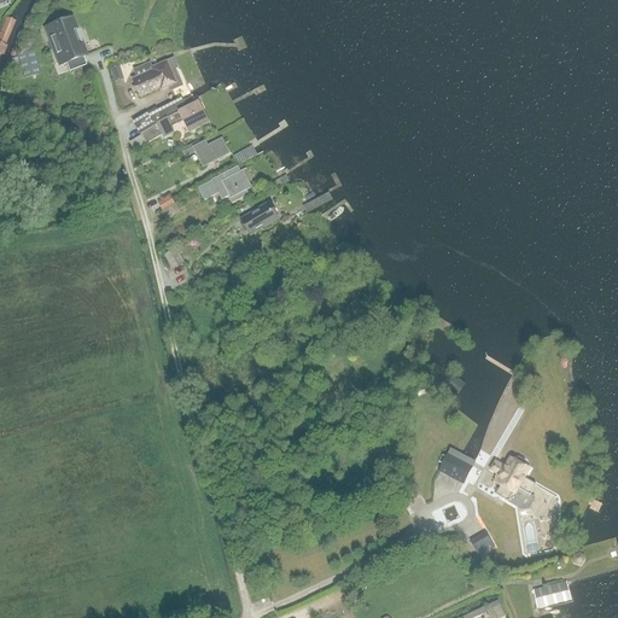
[(6,18),(0,31),(0,57),(1,54),(4,56),(7,46),(5,46),(16,22),(6,18)]
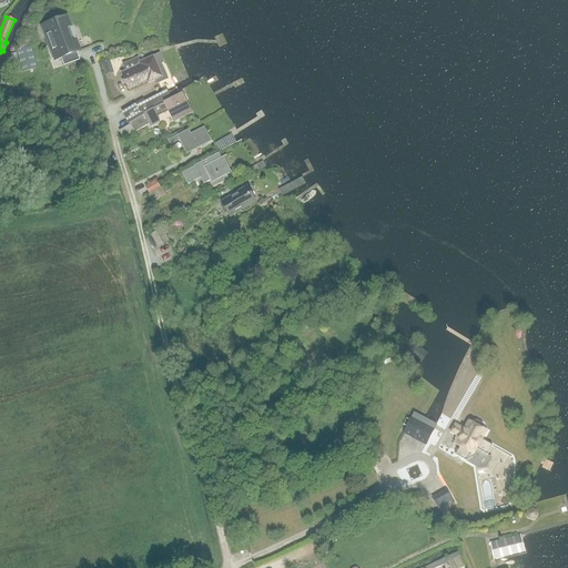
[(56,60),(60,59),(63,66),(79,60),(75,52),(79,51),(74,41),(73,41),(68,28),(69,27),(66,17),(42,26),(56,60)]
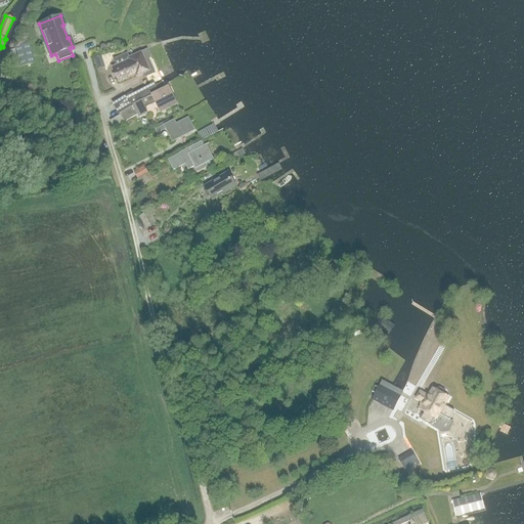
[(12,57),(15,68),(34,62),(28,45),(14,48),(16,56),(12,57)]
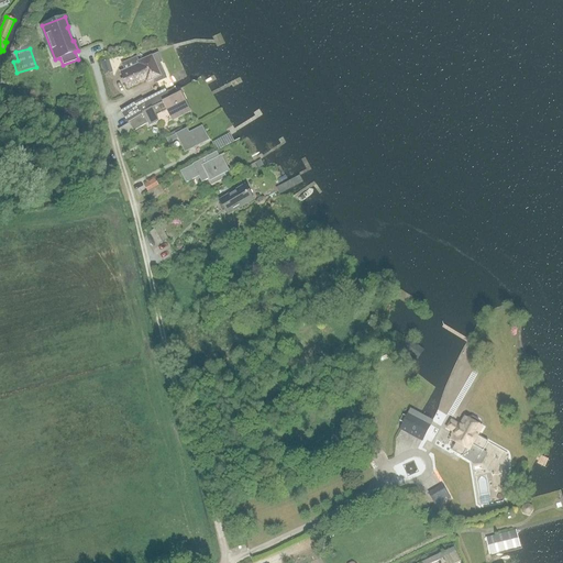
[(159,64),(163,63),(158,53),(139,62),(136,57),(121,64),(124,70),(120,73),(128,90),(145,83),(146,85),(154,80),(155,84),(167,79),(159,64)]
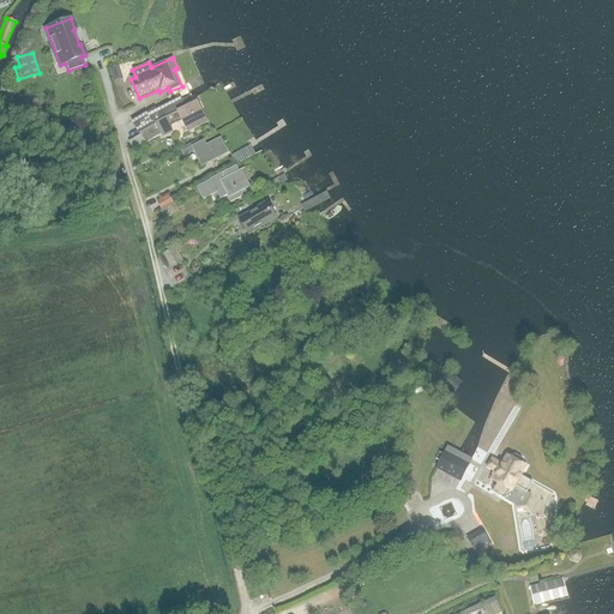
[(122,79),(119,66),(109,68),(113,82),(122,79)]
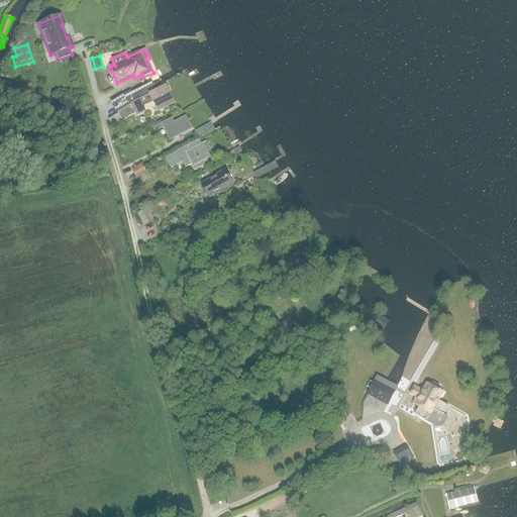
[(167,95),(170,93),(167,87),(158,91),(151,82),(131,93),(130,91),(111,102),(118,113),(118,112),(123,121),(136,113),(137,116),(145,112),(142,106),(153,101),(159,112),(172,105),(167,95)]
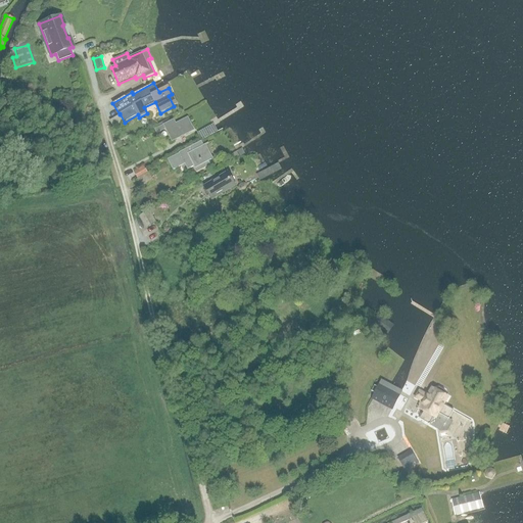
[(163,125),(154,130),(157,134),(165,130),(172,141),(188,133),(183,122),(177,125),(175,121),(164,126),(163,125)]
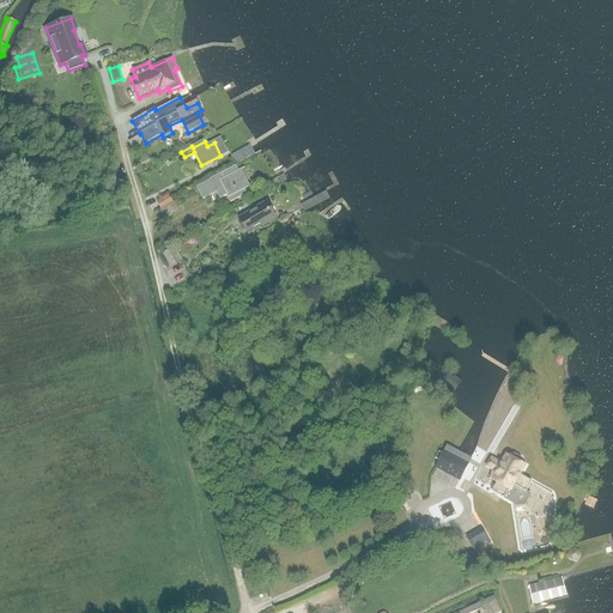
[(217,193),(220,200),(226,196),(230,204),(247,194),(244,190),(248,188),(236,165),(210,180),(211,181),(196,188),(204,200),(217,193)]
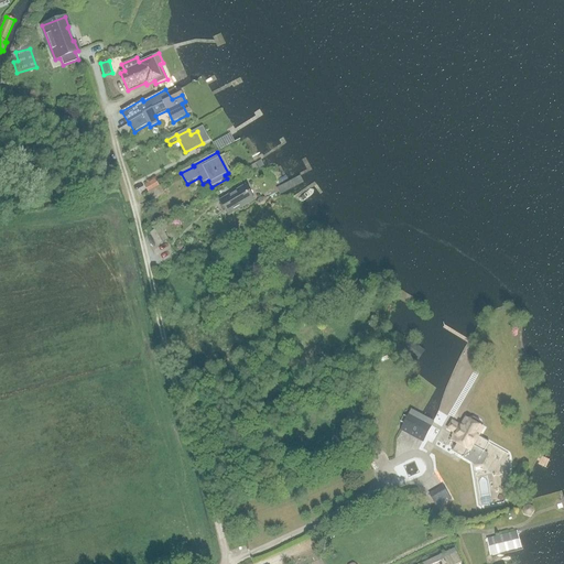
[(154,180),(144,186),(148,193),(159,186),(154,180)]
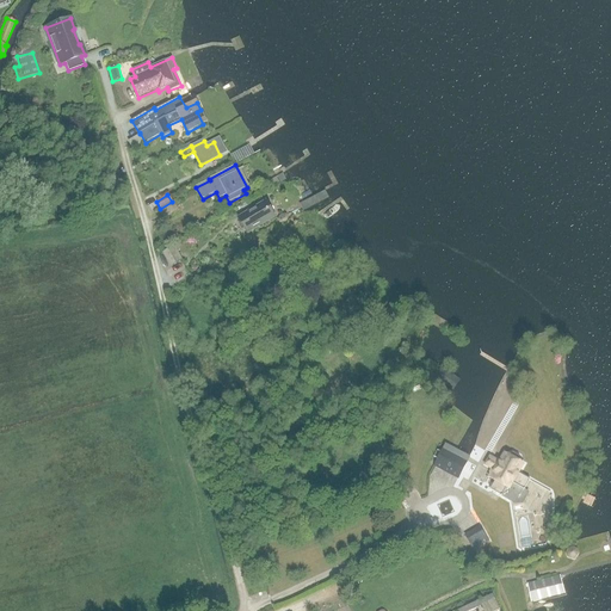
[(174,202),(159,210),(165,220),(180,210),(174,202)]
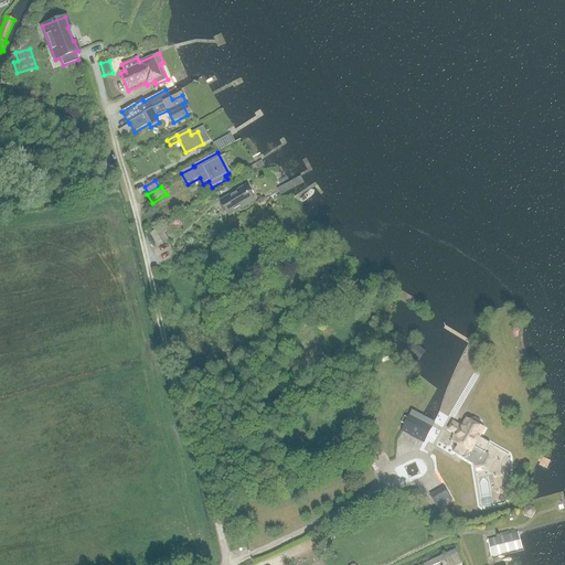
[(246,187),(221,203),(228,216),(255,200),(246,187)]
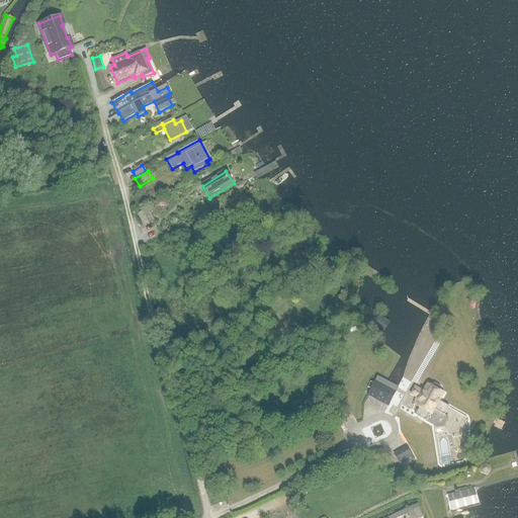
[(138,214),(145,227),(155,221),(148,208),(138,214)]
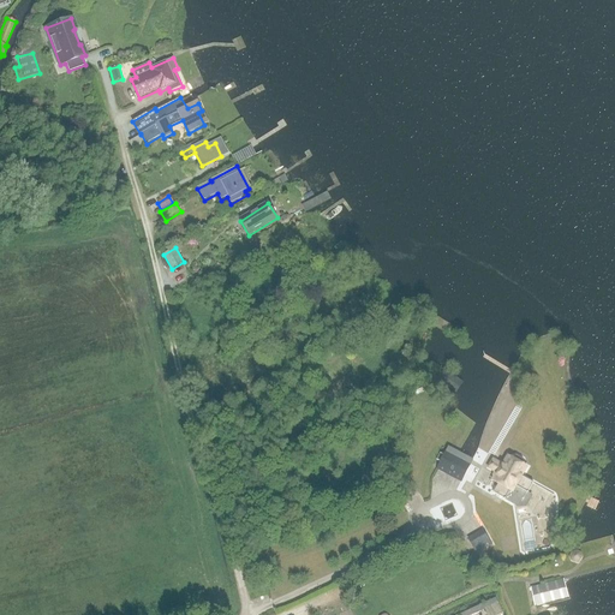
[(464,382),(445,369),(437,380),(455,393),(464,382)]
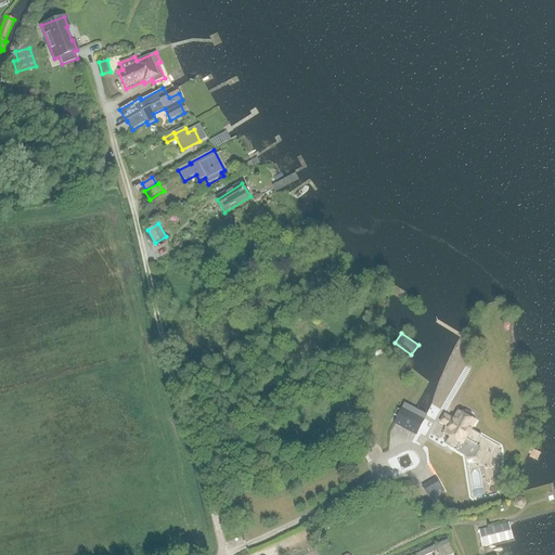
[(301,348),(294,352),(304,371),(311,366),(301,348)]
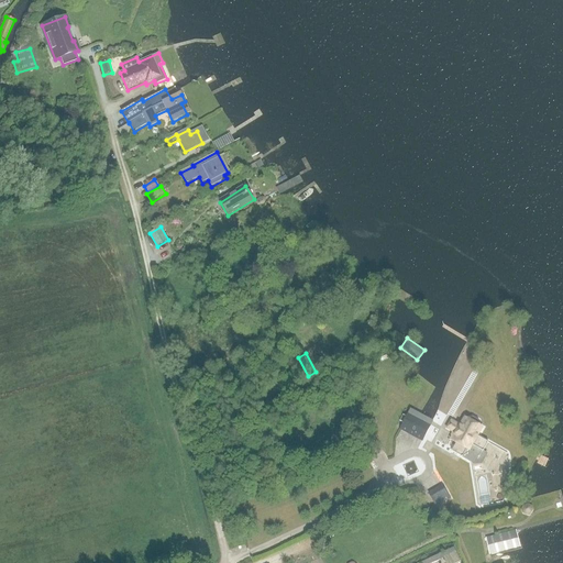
[(431,426),(408,414),(399,430),(422,442),(431,426)]
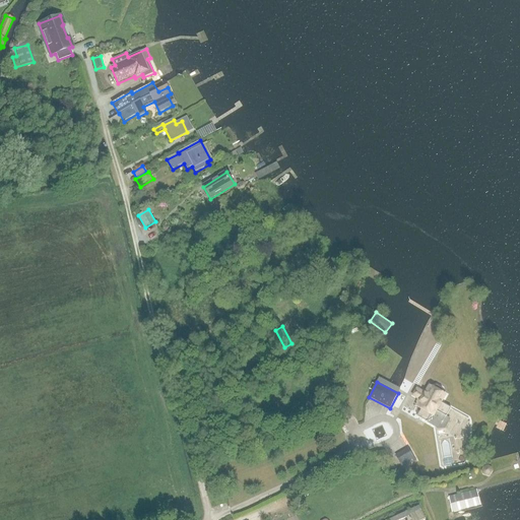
[(426,394),(416,389),(412,396),(419,400),(416,406),(421,409),(416,417),(437,429),(444,415),(447,417),(451,409),(441,403),(445,396),(442,394),(443,392),(442,389),(437,386),(435,387),(434,389),(430,387),(426,394)]
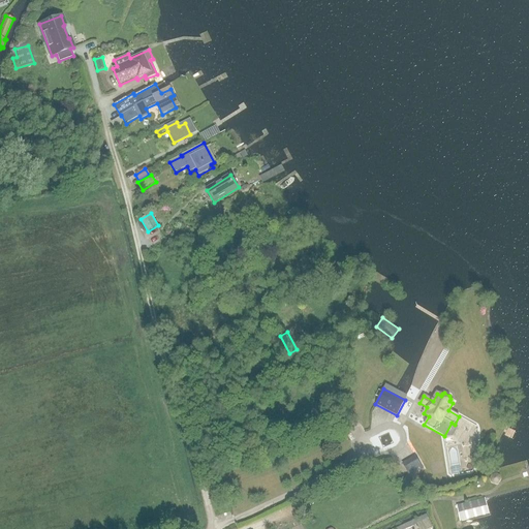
[(415,456),(402,463),(409,477),(424,469),(415,456)]
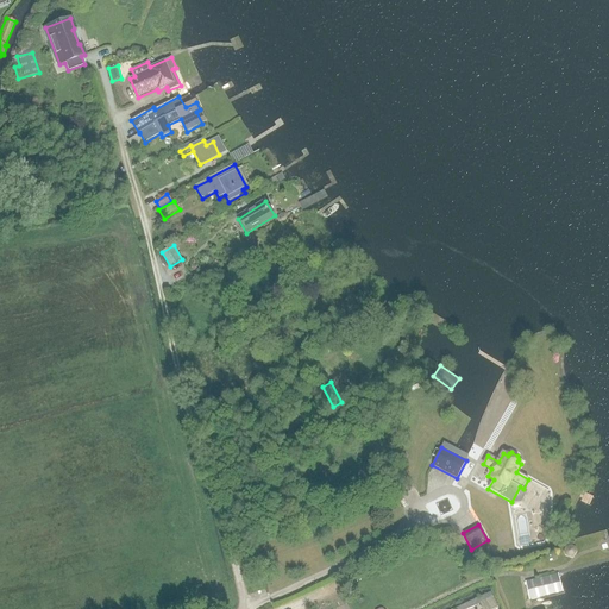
[(466,556),(460,545),(452,548),(465,571),(476,565),(470,553),(466,556)]
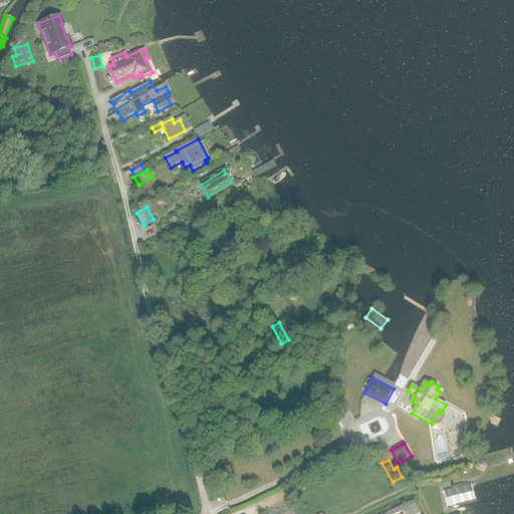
[(476,465),(476,466),(476,467),(477,468),(477,469),(478,469),(478,470),(479,470),(480,471),(481,471),(482,471),(483,470),(484,470),(485,469),(485,468),(486,467),(486,466),(486,465),(486,464),(485,463),(484,462),(483,461),(482,461),(481,461),(480,461),(479,461),(478,462),(477,463),(477,464),(476,465)]
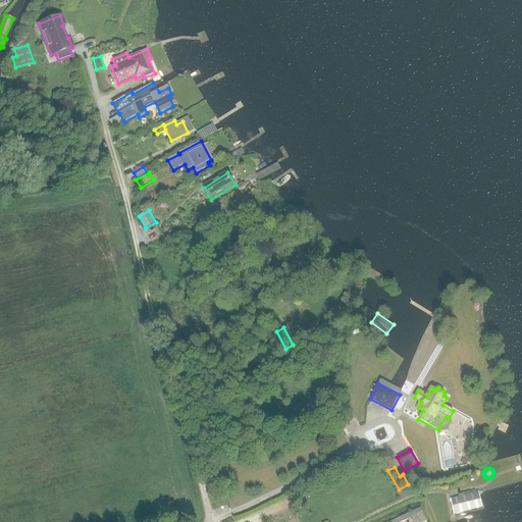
[(478,493),(450,501),(454,516),(482,509),(478,493)]
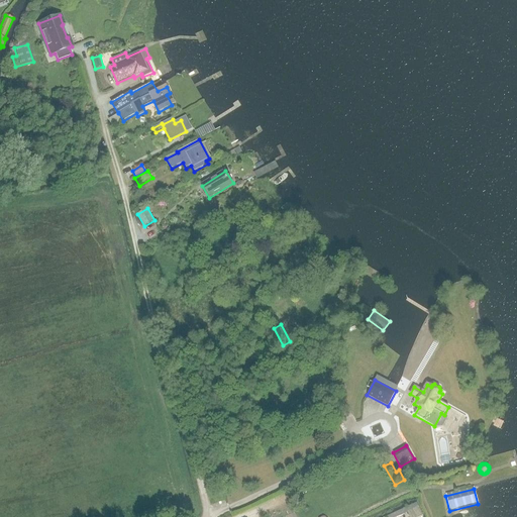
[(409,516),(417,516),(423,515),(417,501),(405,506),(409,516)]
